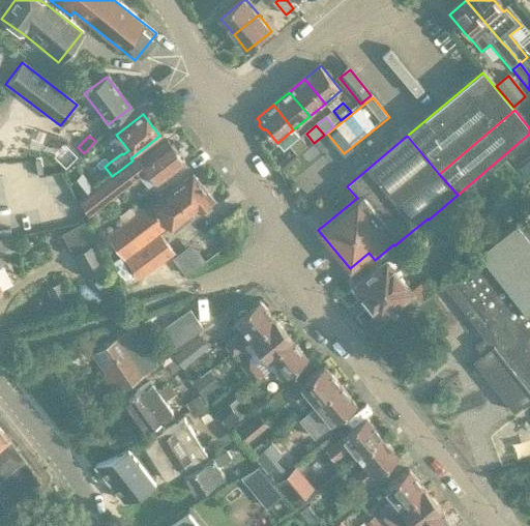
[(298,156),(308,147),(301,138),(291,147),(298,156)]
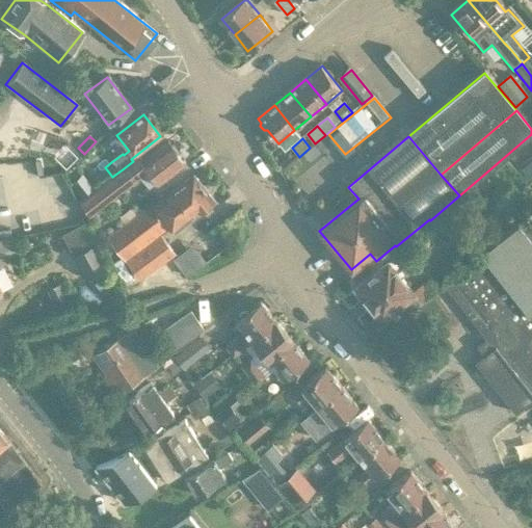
[(112,177),(109,179),(121,193),(135,183),(140,179),(149,189),(157,183),(158,185),(184,165),(176,155),(173,150),(168,144),(143,163),(139,157),(133,161),(124,168),(112,177)]
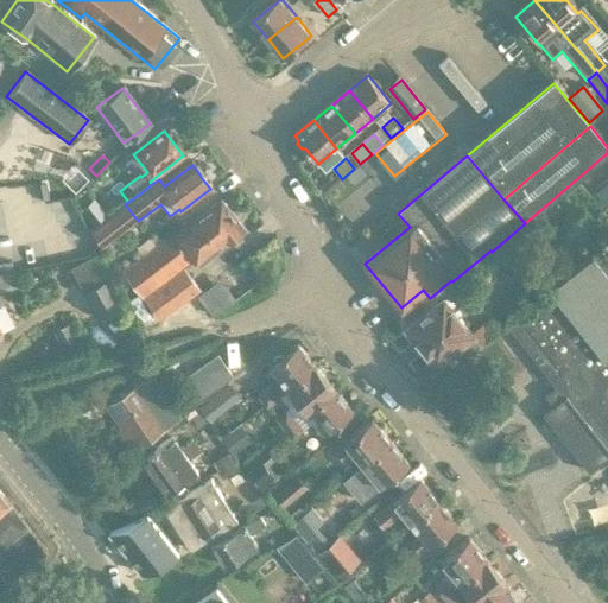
[(70,172),(48,175),(50,198),(71,197),(70,172)]
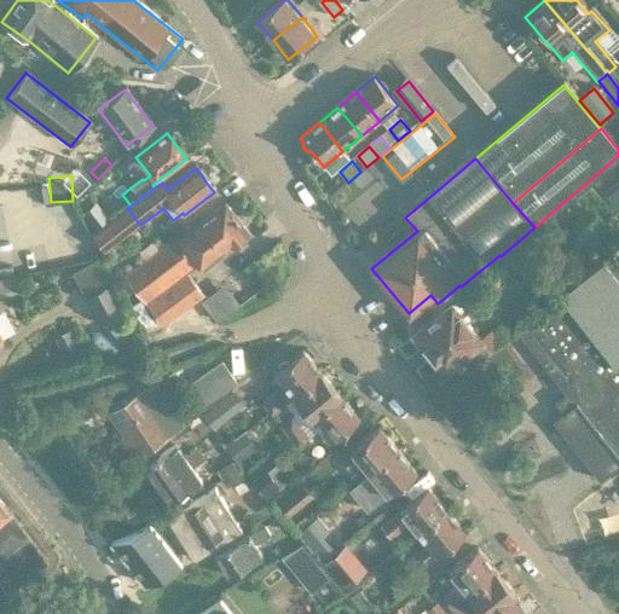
[(618,185),(605,198),(618,215),(618,185)]
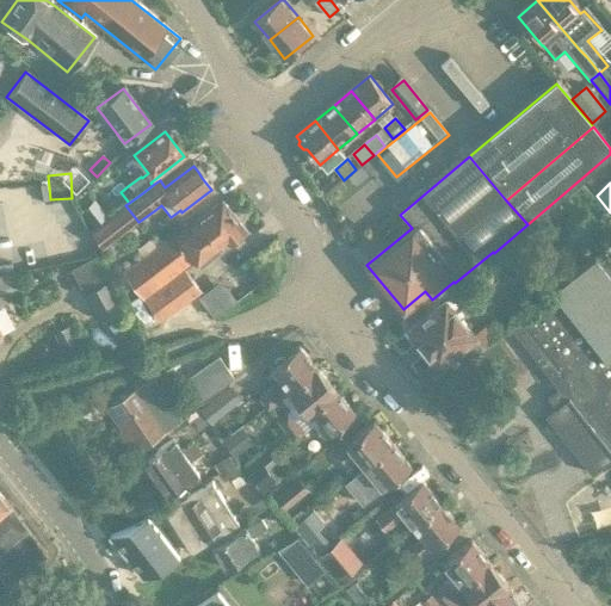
[(68,204),(48,209),(51,221),(72,216),(68,204)]
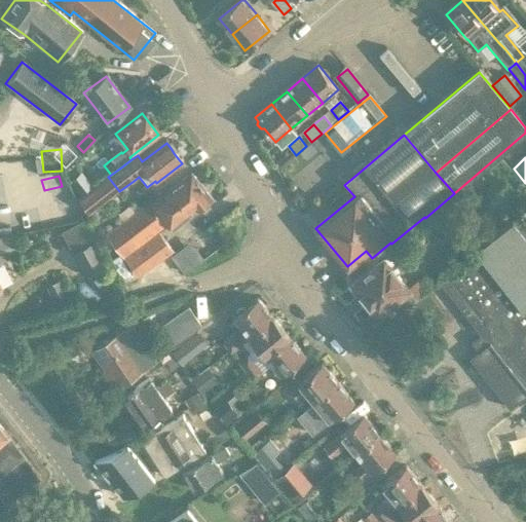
[(80,176),(70,183),(80,196),(90,189),(80,176)]
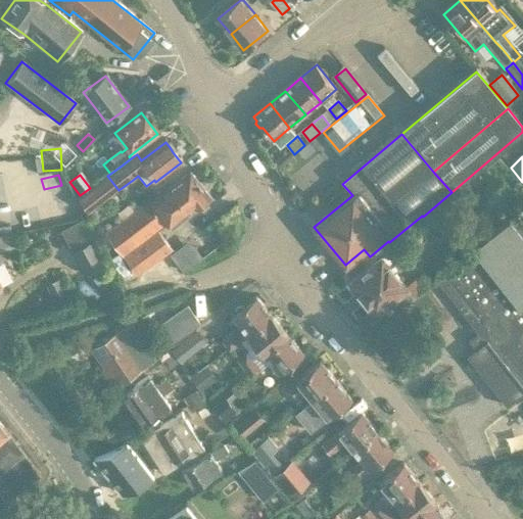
[(196,211),(210,200),(191,175),(148,207),(146,204),(105,235),(119,252),(135,274),(136,276),(170,250),(155,231),(165,224),(169,228),(194,208),(196,211)]
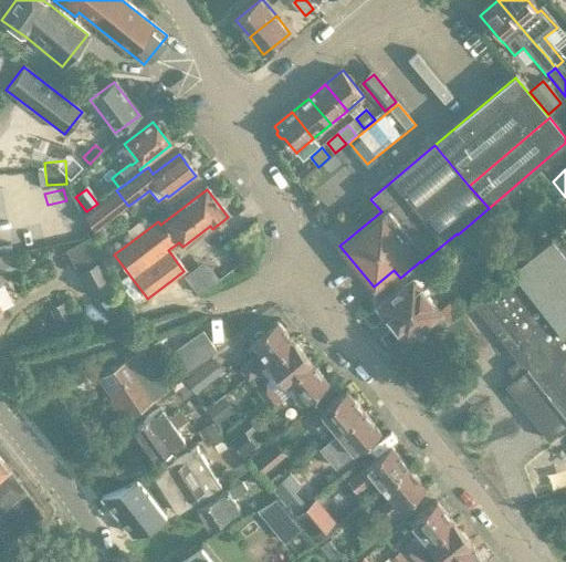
[(100,228),(128,206),(116,190),(87,212),(100,228)]
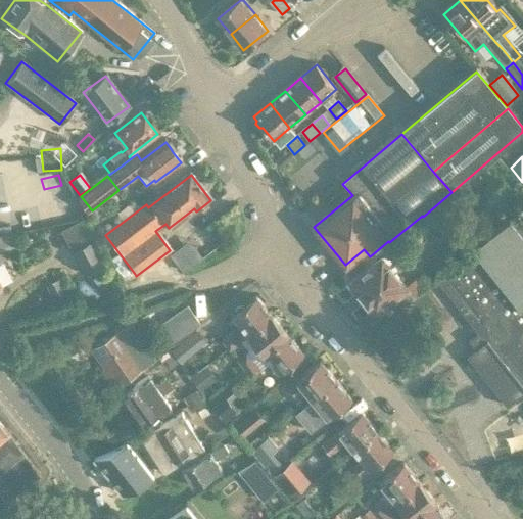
[(522,217),(520,214),(434,281),(458,310),(478,336),(486,330),(489,334),(522,309),(522,217)]
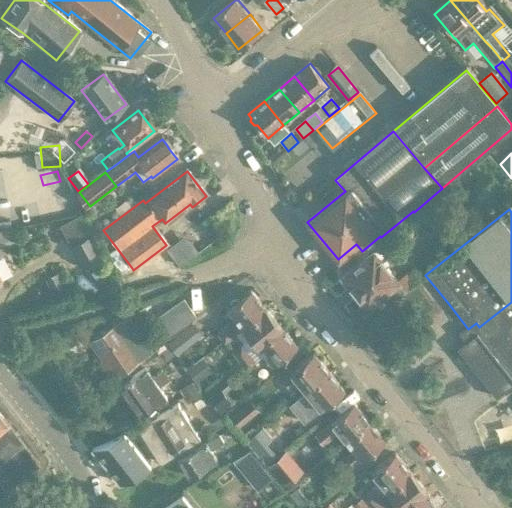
[(79,218),(62,227),(71,243),(73,241),(76,246),(73,248),(86,272),(103,263),(90,239),(79,218)]
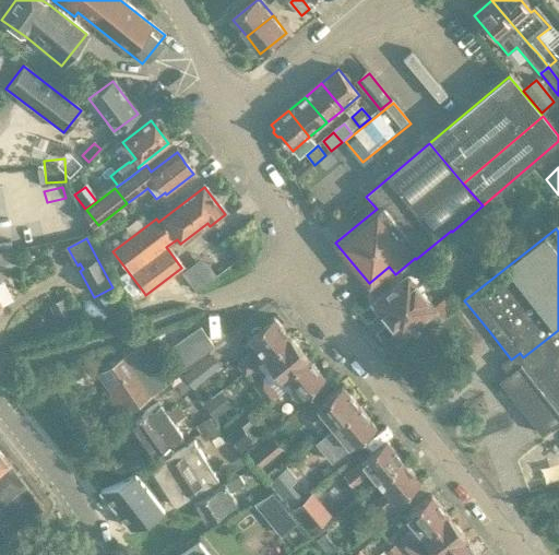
[(204,258),(183,271),(197,292),(218,279),(204,258)]
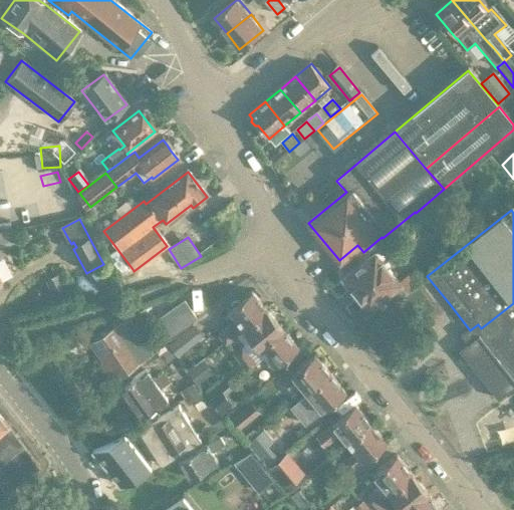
[(116,248),(104,257),(120,278),(133,269),(116,248)]
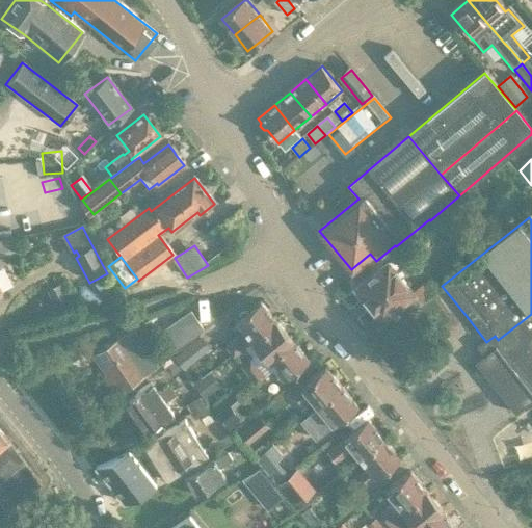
[(387,263),(353,290),(388,331),(384,333),(387,335),(421,306),(415,297),(418,296),(409,286),(406,288),(399,279),(407,271),(395,257),(388,264),(387,263)]
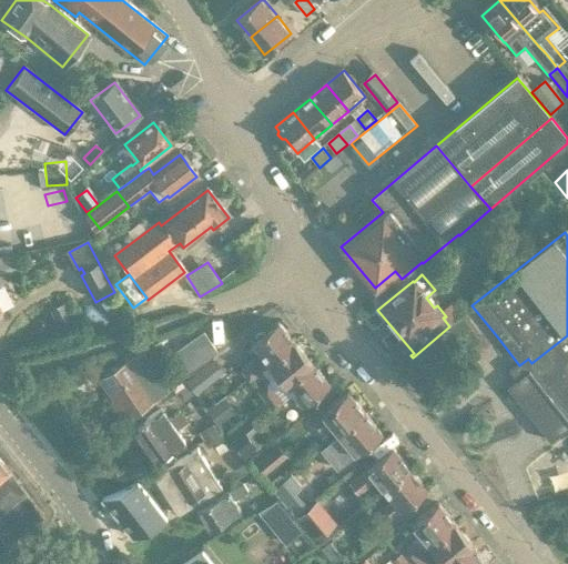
[(267,366),(293,344),(275,323),(261,335),(257,335),(253,339),(252,343),(250,345),(261,359),(252,365),(251,364),(240,373),(249,384),(260,375),(259,374),(269,368),(267,366)]
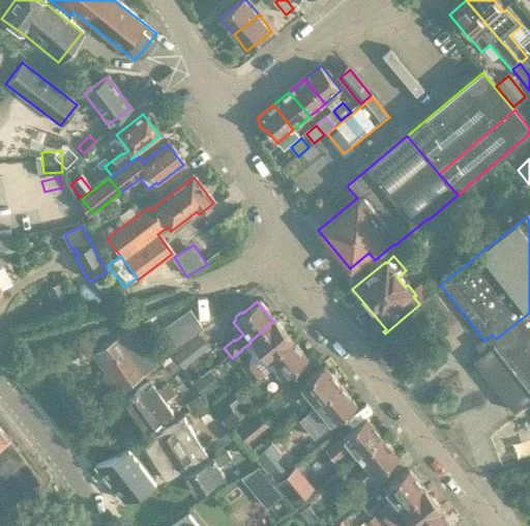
[(493,334),(484,341),(474,348),(481,357),(473,364),(513,415),(529,401),(529,313),(496,339),(493,334)]
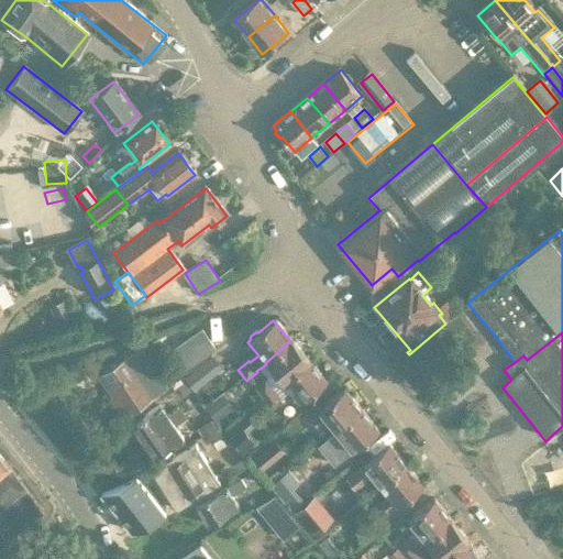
[(188,364),(208,346),(199,337),(179,355),(188,364)]
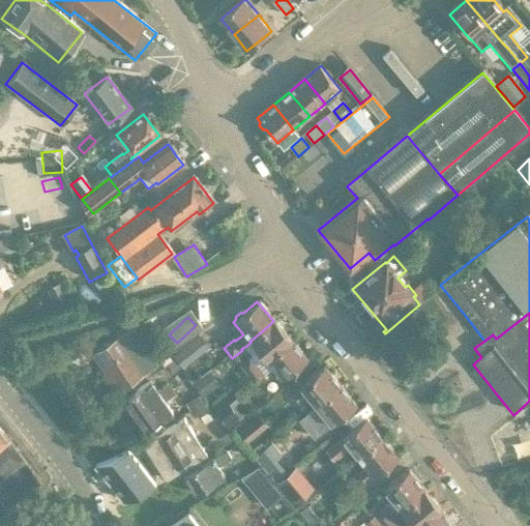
[(265,360),(290,340),(273,321),(249,342),(251,343),(265,360)]
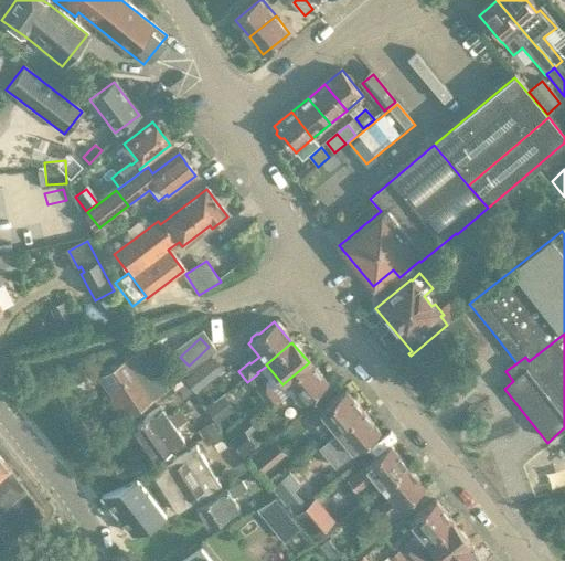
[(124,364),(97,383),(115,409),(114,410),(120,420),(123,419),(124,421),(150,402),(167,391),(141,353),(124,364)]
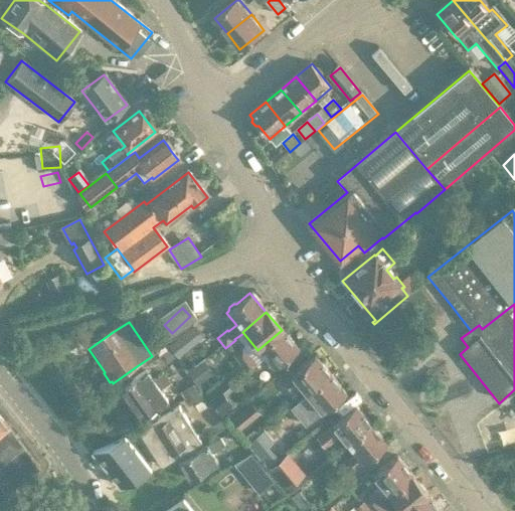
[(178,360),(203,339),(194,328),(169,349),(178,360)]
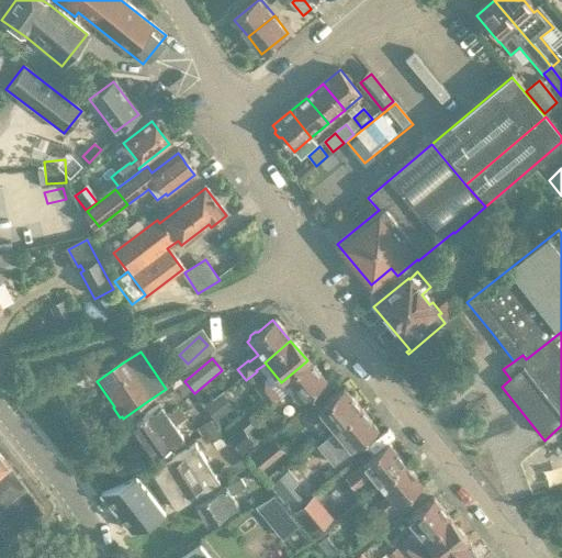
[(299,403),(324,381),(307,360),(281,382),(299,403)]
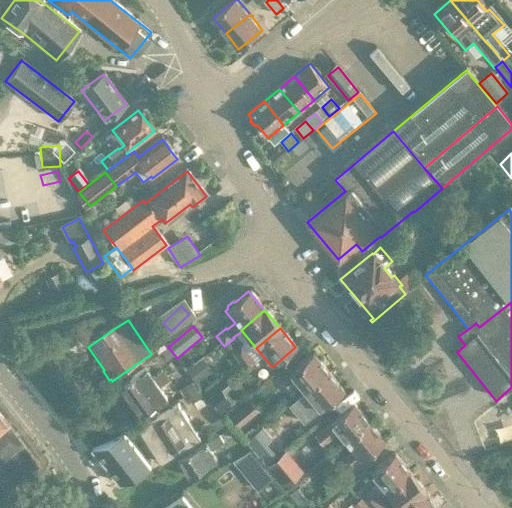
[(238,363),(248,355),(241,347),(231,355),(238,363)]
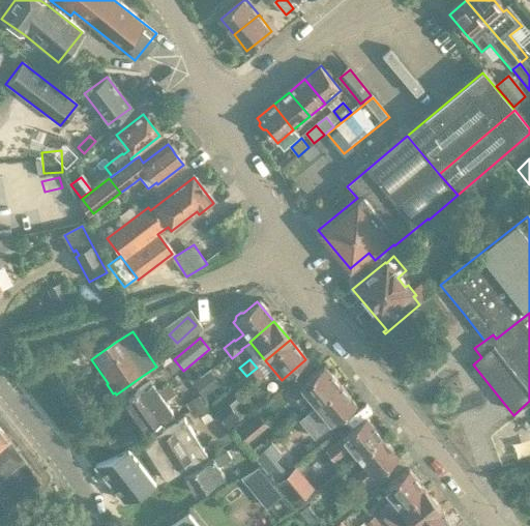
[(173,375),(179,371),(174,363),(167,368),(168,369),(173,375)]
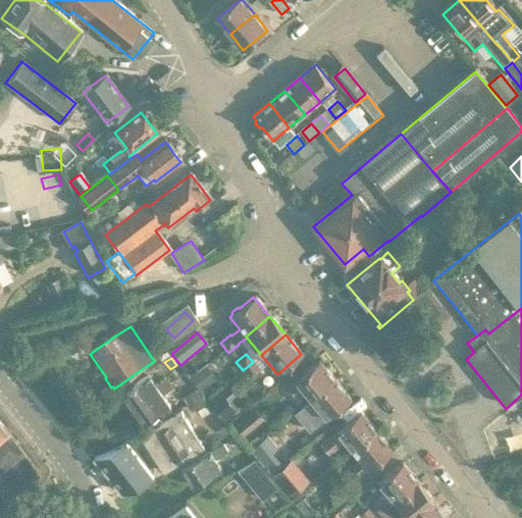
[(251,380),(260,372),(253,362),(243,370),(251,380)]
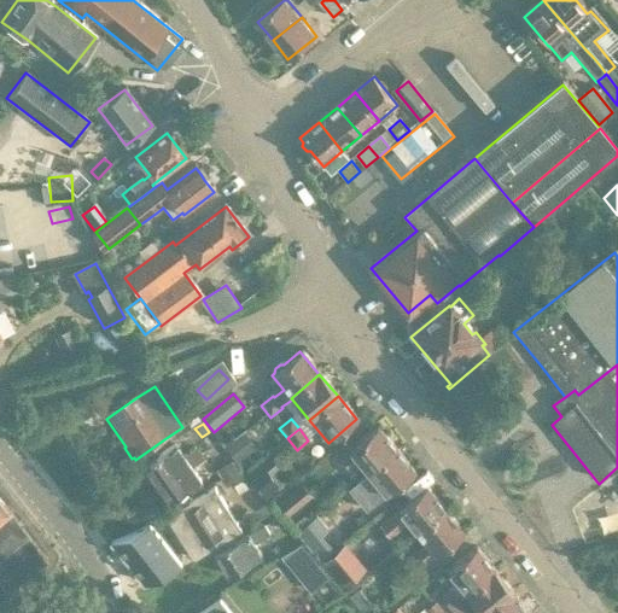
[(366,474),(395,450),(377,428),(348,451),(349,453),(339,460),(348,472),(357,463),(366,474)]
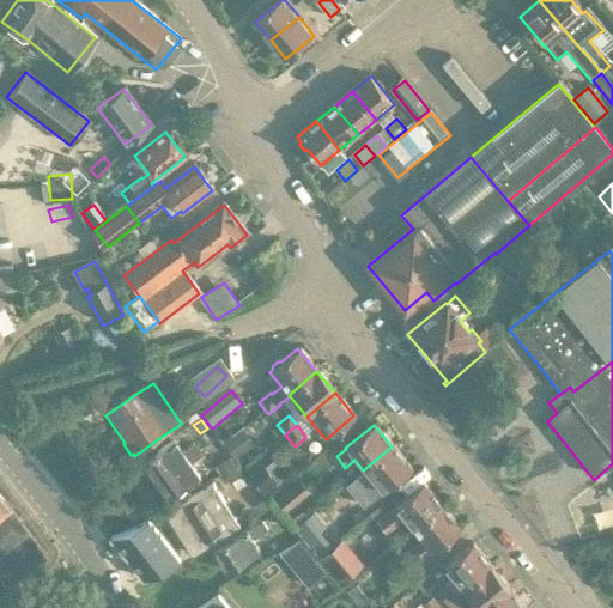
[(223,448),(234,462),(250,449),(241,436),(223,448)]
